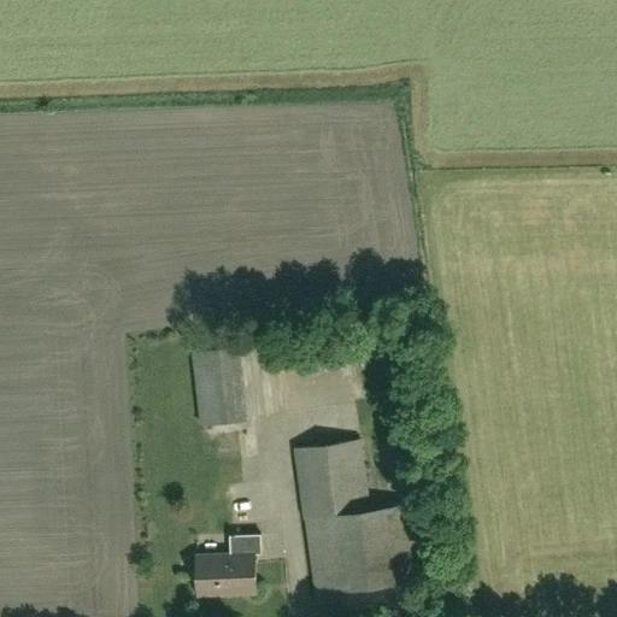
[(201,424),(248,418),(239,346),(192,352),(201,424)]
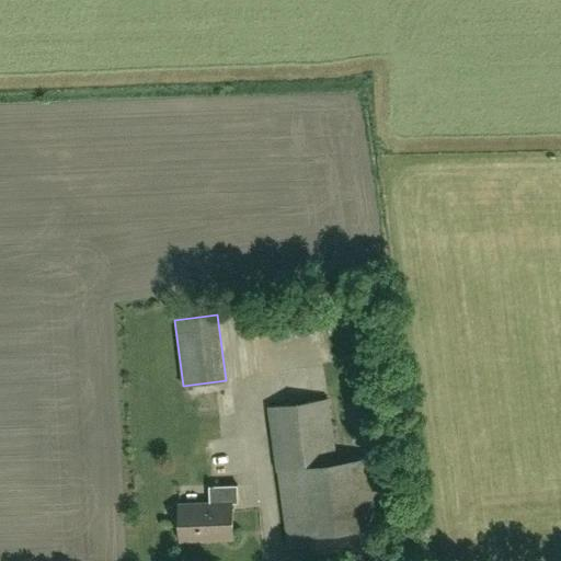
[(342,397),(342,381),(319,381),(319,397),(342,397)]
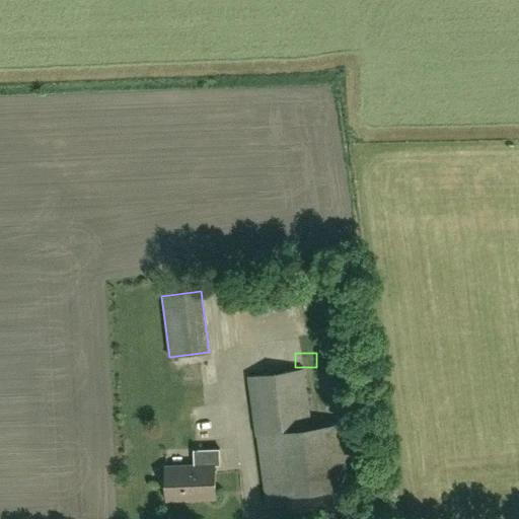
[(340,396),(354,387),(352,370),(336,362),(321,373),(323,391),(340,396)]
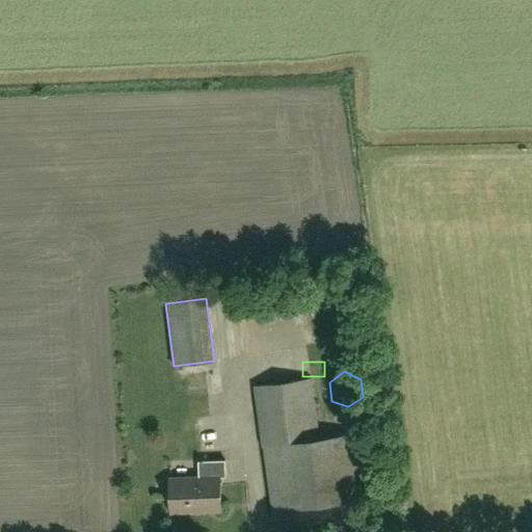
[(319,439),(311,378),(255,387),(264,447),(265,447),(274,511),(374,497),(364,432),(319,439)]
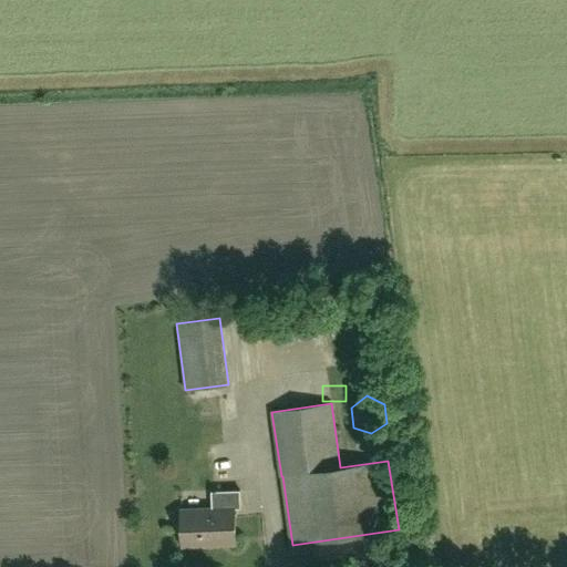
[(209,457),(198,466),(209,480),(219,472),(209,457)]
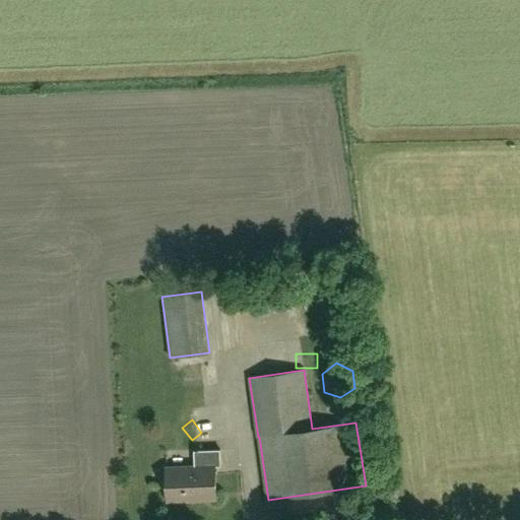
[(220,461),(219,451),(220,451),(220,450),(193,451),(194,465),(167,466),(168,499),(188,498),(188,496),(199,495),(199,497),(216,497),(215,467),(221,466),(221,461),(220,461)]
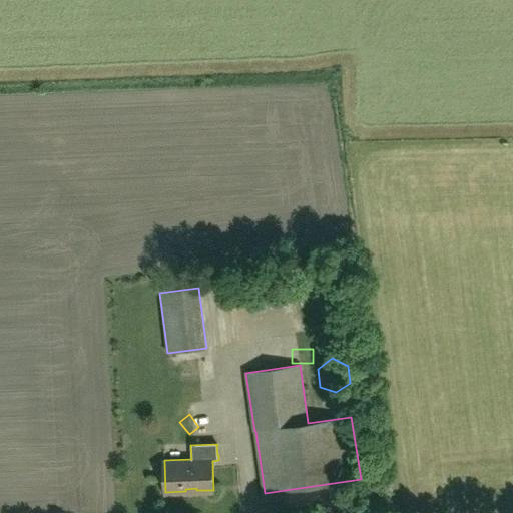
All buildings are outlined.
